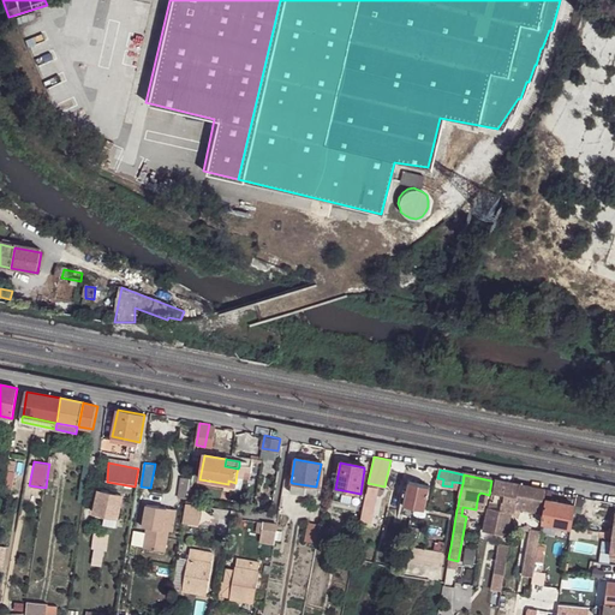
[(185,500),(190,479),(180,478),(177,497),(185,500)]
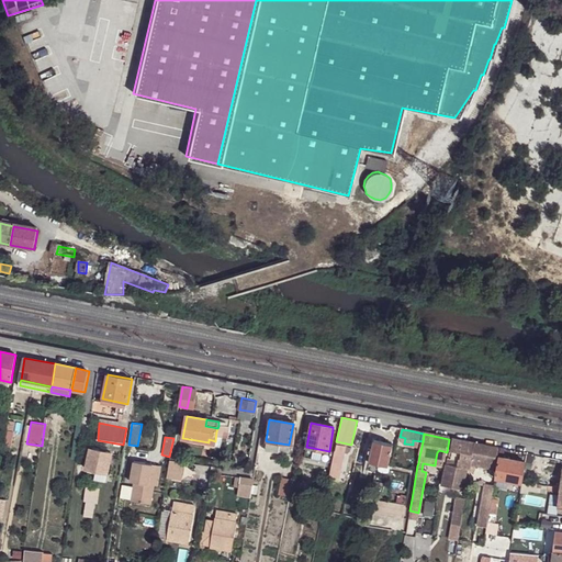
[(416,450),(420,451),(423,441),(413,440),(413,445),(416,450)]
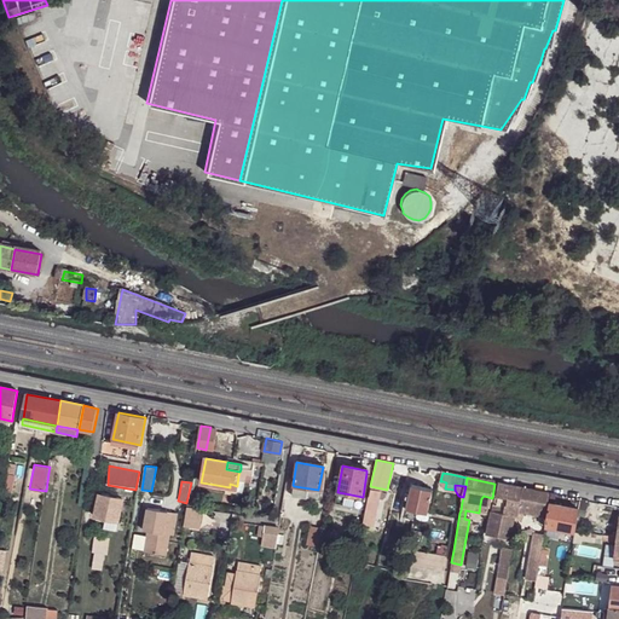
[(524,490),(498,485),(497,498),(508,501),(507,508),(495,505),(493,514),(503,515),(514,518),(520,519),(521,513),(522,503),(524,490)]
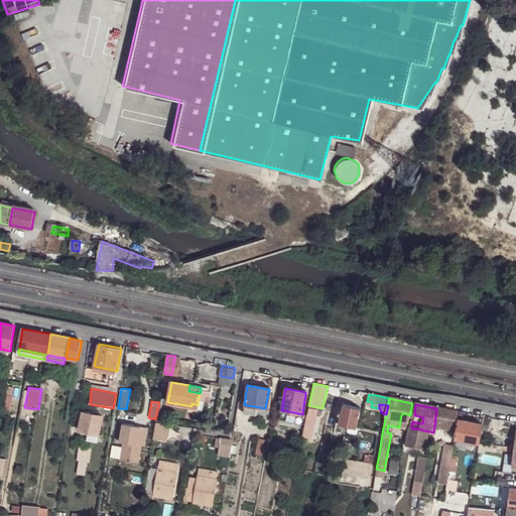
[(245,405),(244,414),(264,417),(265,408),(245,405)]
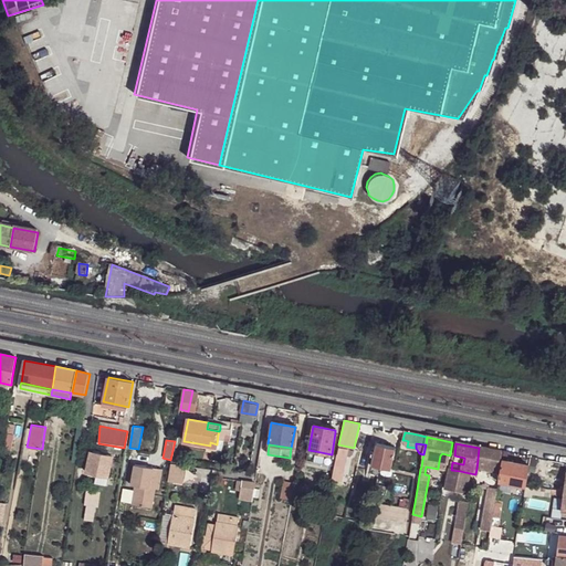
[(371,465),(390,470),(396,449),(376,444),(371,465)]
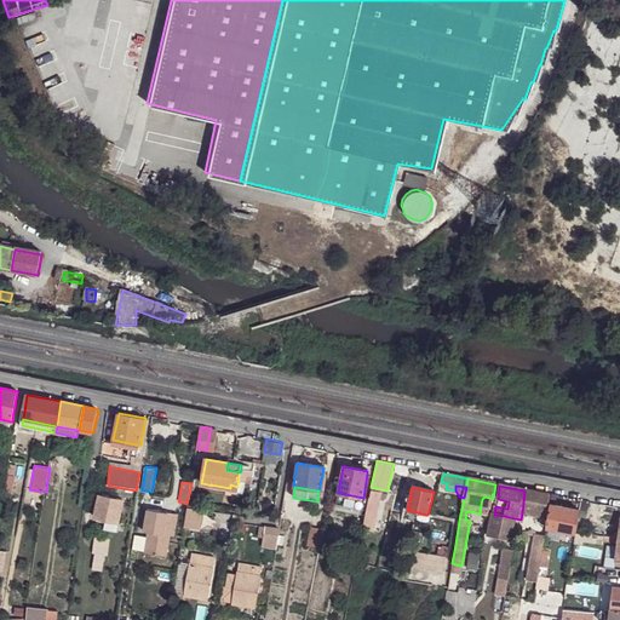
[(532,506),(549,509),(551,495),(524,491),(523,504),(532,506)]
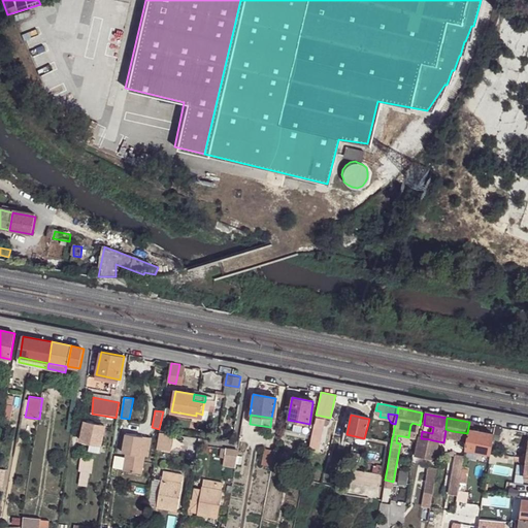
[(293,430),(310,434),(312,425),(309,424),(294,421),(293,430)]
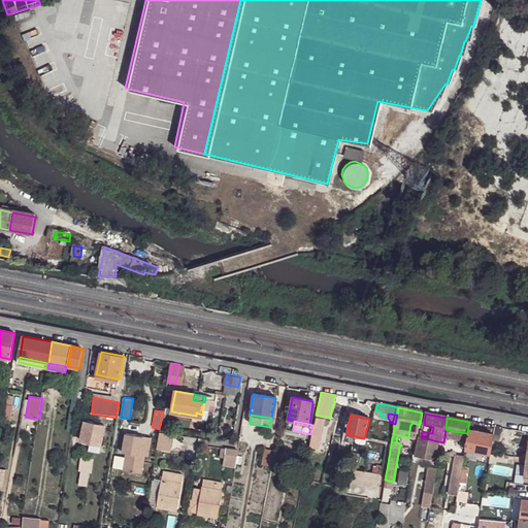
[(90,442),(100,446),(104,426),(86,422),(81,440),(90,442)]
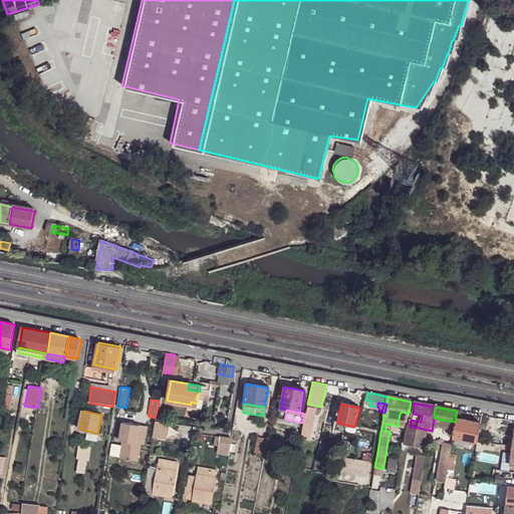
[(301,435),(311,437),(315,414),(306,412),(301,435)]
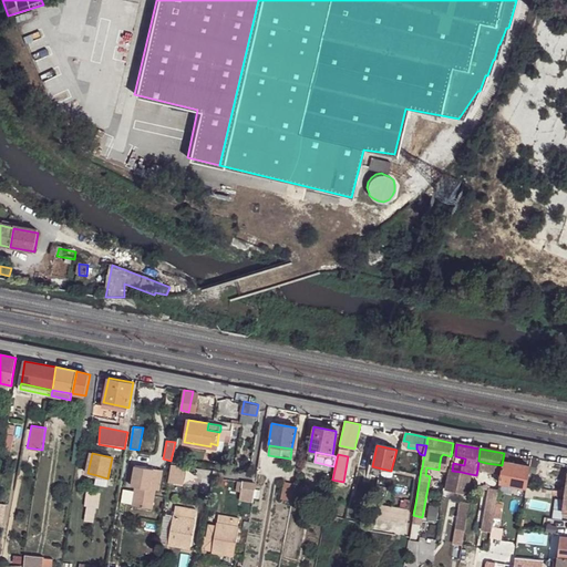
[(477,470),(484,472),(486,463),(478,461),(477,470)]
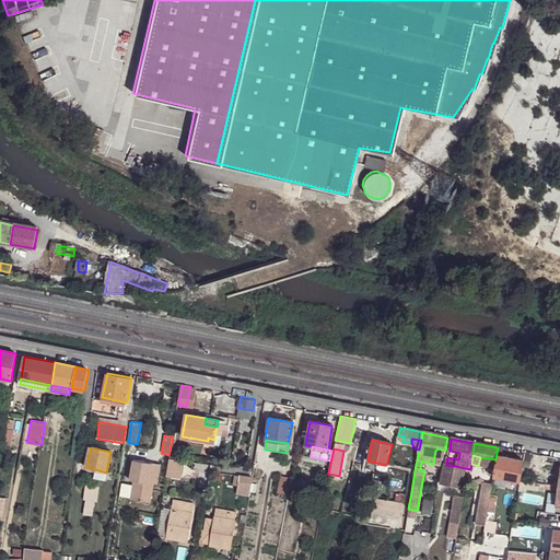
[(167,458),(165,476),(181,479),(184,461),(167,458)]
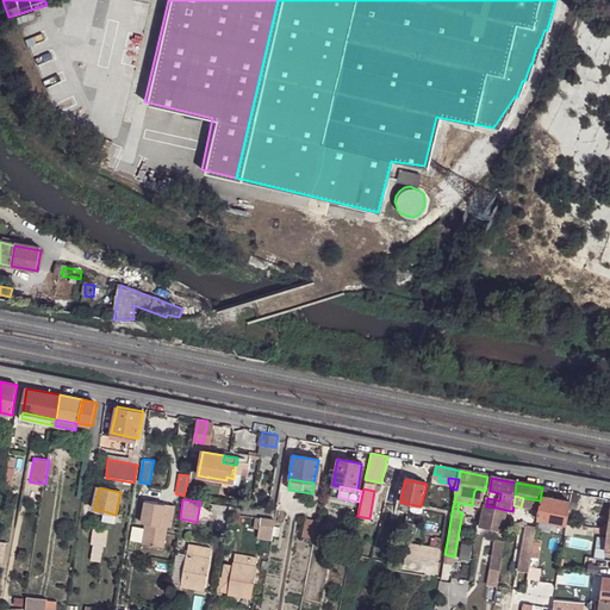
[(567,528),(571,504),(546,500),(542,499),(537,522),(567,528)]
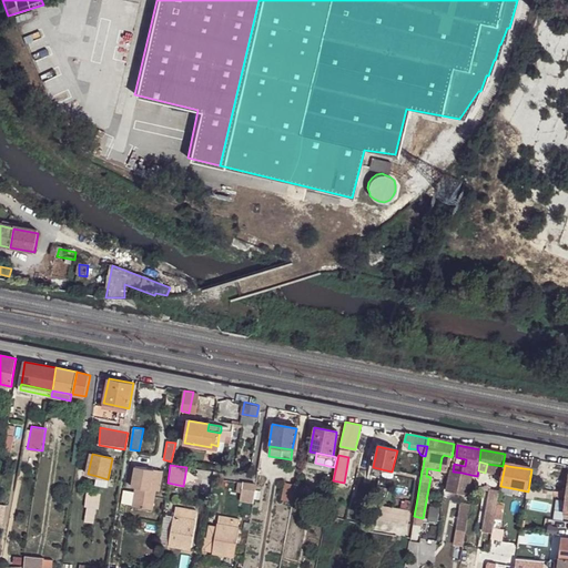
[(163,470),(133,466),(131,487),(134,488),(131,506),(152,510),(155,492),(159,492),(163,470)]
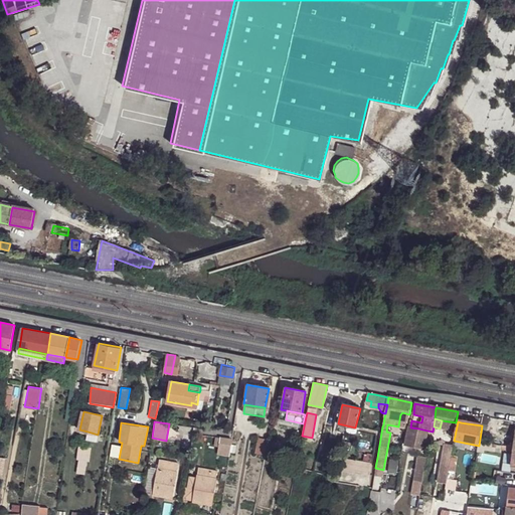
[(336,432),(353,436),(355,427),(338,423),(336,432)]
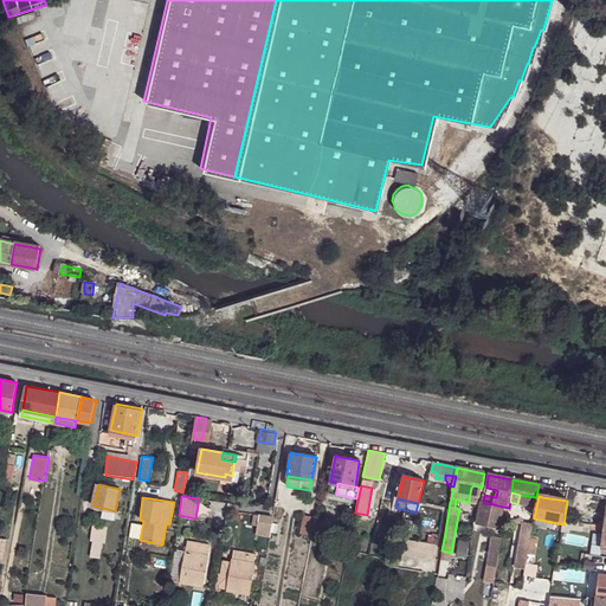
[(483,503),(478,526),(500,530),(503,507),(492,504),(483,503)]
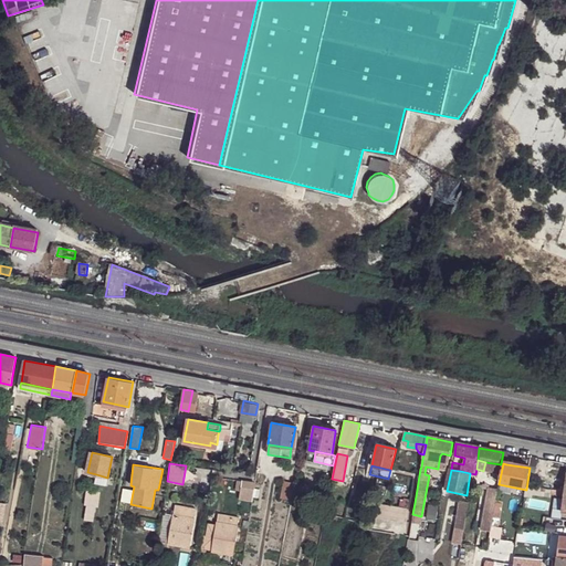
[(106,483),(107,478),(96,474),(95,481),(106,483)]
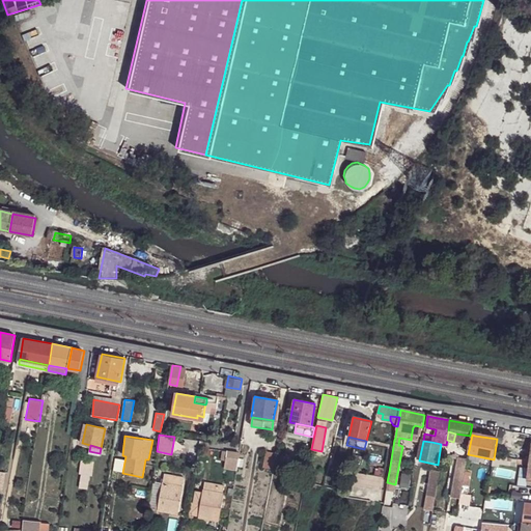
[(235,471),(239,453),(226,450),(226,451),(224,460),(223,469),(235,471)]
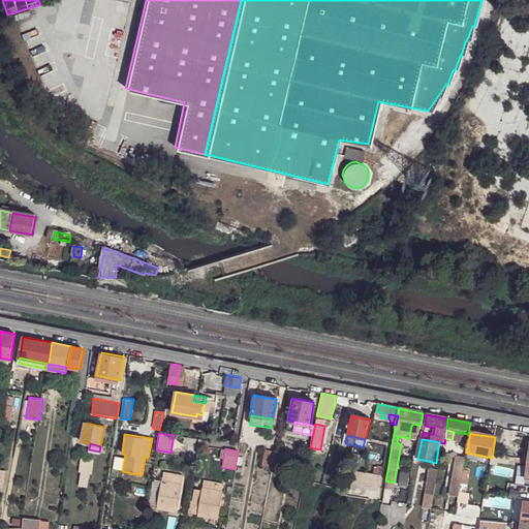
[(276,450),(266,448),(261,465),(272,467),(276,450)]
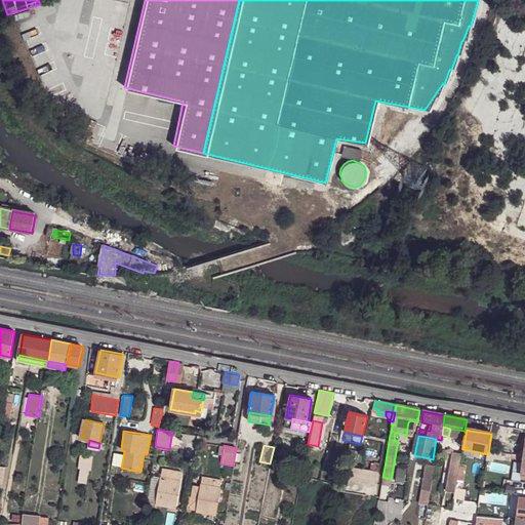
[(461,453),(452,451),(445,491),(454,492),(461,453)]
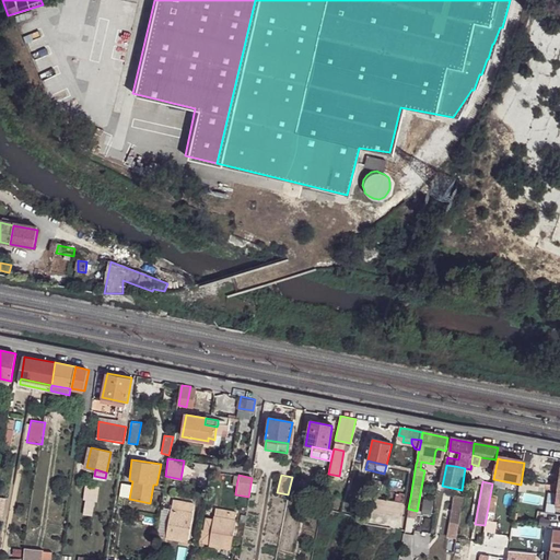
[(93,502),(96,501),(100,488),(86,486),(84,500),(93,502)]
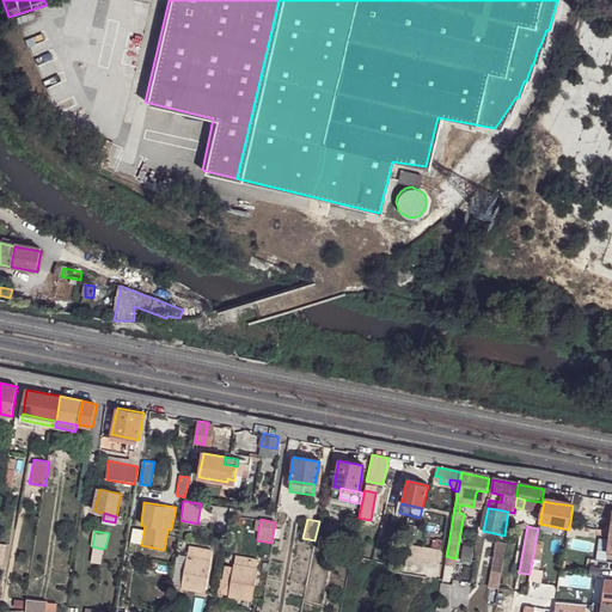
[(508,543),(499,542),(495,564),(505,567),(507,555),(508,543)]
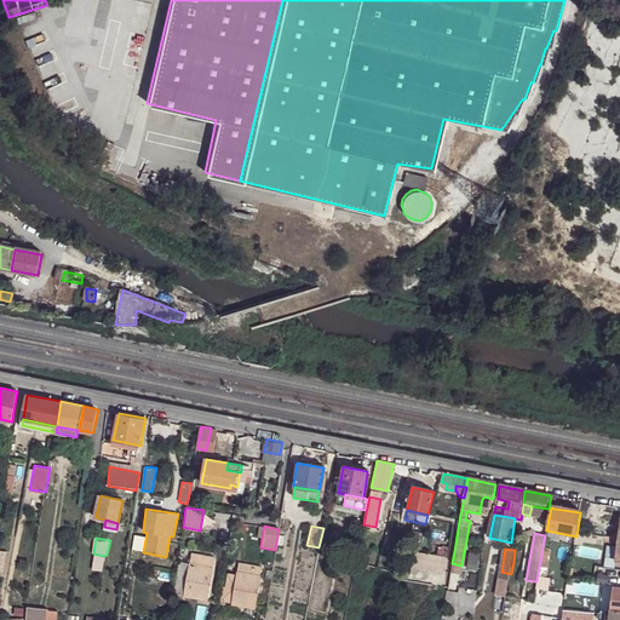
[(446,568),(448,554),(411,550),(409,564),(446,568)]
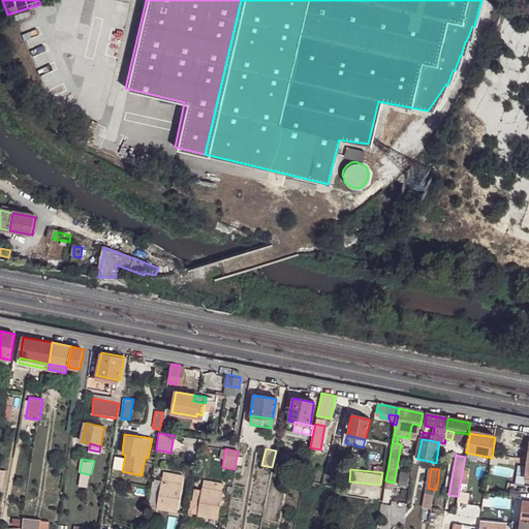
[(157,508),(177,511),(181,485),(180,484),(180,480),(164,477),(163,480),(162,480),(158,494),(157,508)]
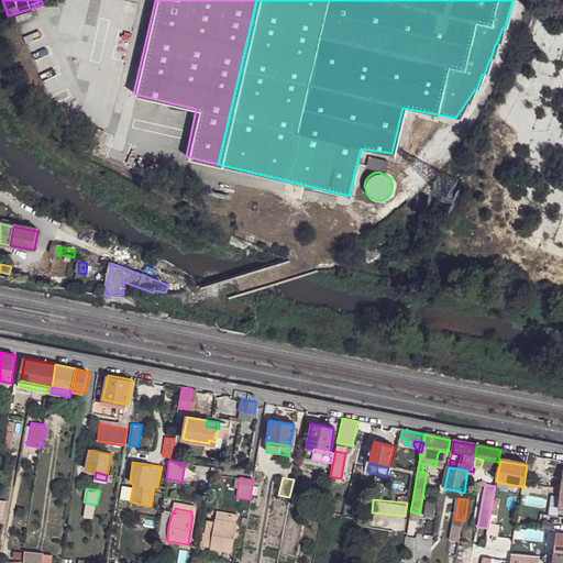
[(376,514),(374,523),(403,528),(404,518),(376,514)]
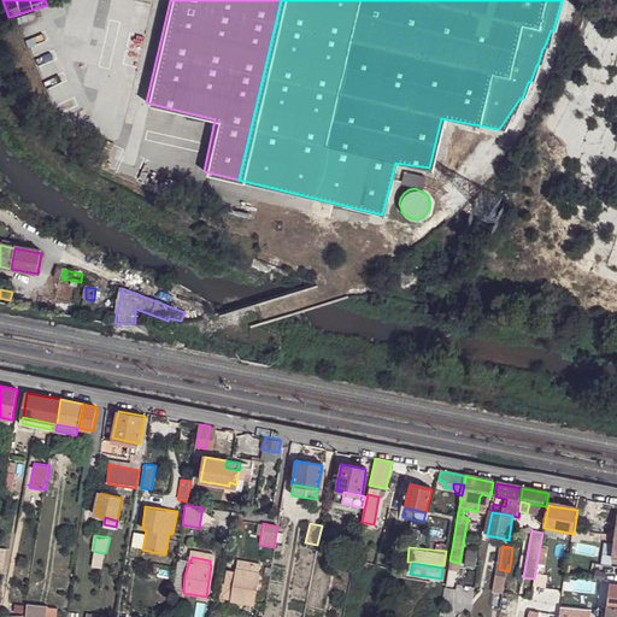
[(230,601),(253,605),(259,573),(257,573),(257,568),(239,565),(238,569),(236,569),(233,586),(230,601)]
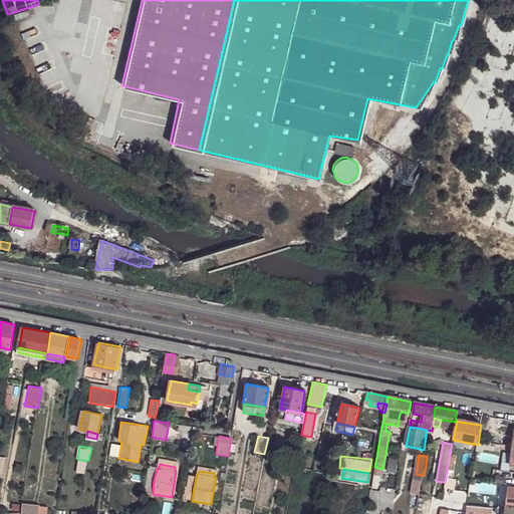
[(446,485),(444,494),(450,495),(452,480),(447,479),(446,485)]
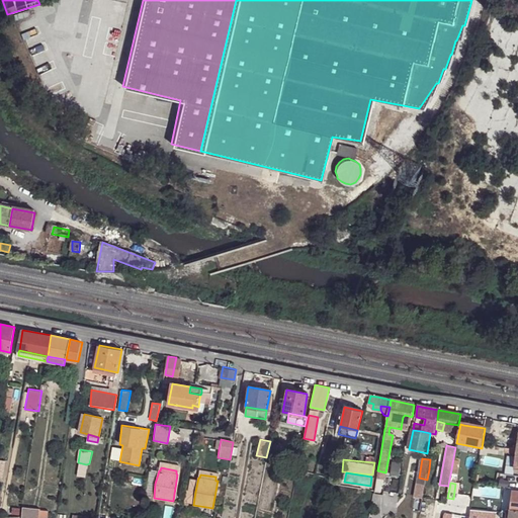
[(193,505),(195,492),(189,491),(187,504),(193,505)]
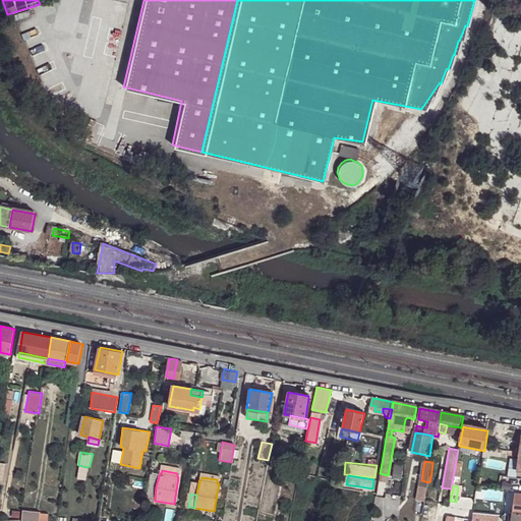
[(21,511),(19,520),(37,520),(39,514),(21,511)]
